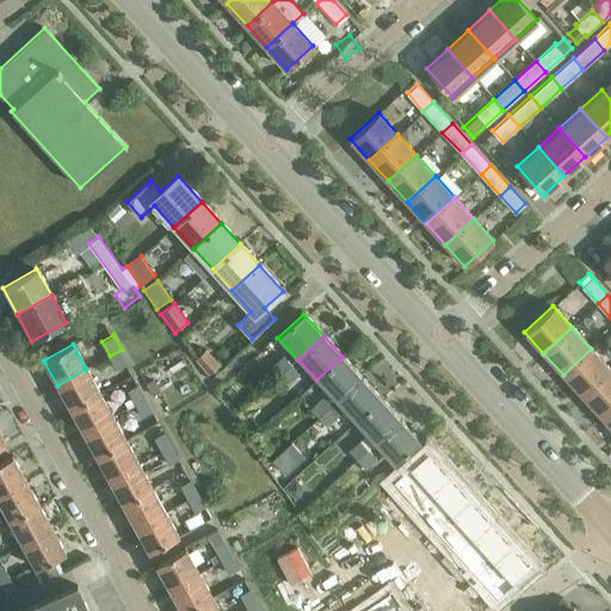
[(195,357),(209,372),(221,362),(207,346),(195,357)]
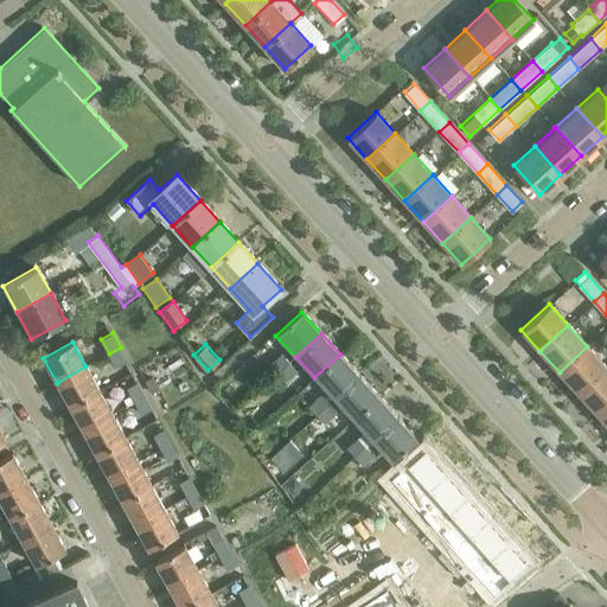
[(579,393),(606,368),(587,346),(560,372),(579,393)]
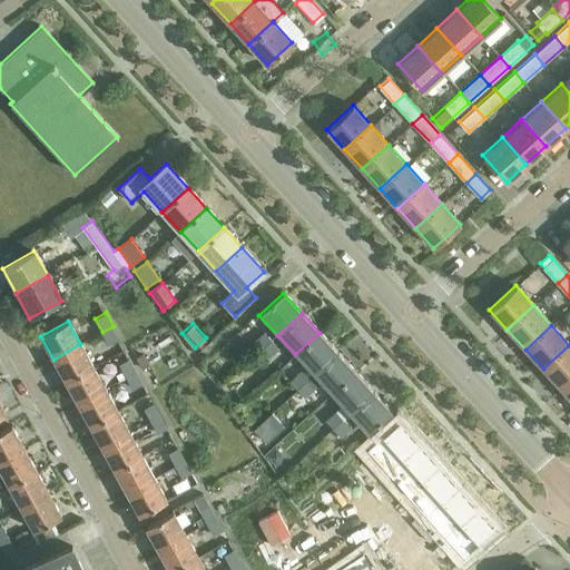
[(114,326),(102,332),(109,343),(120,336),(114,326)]
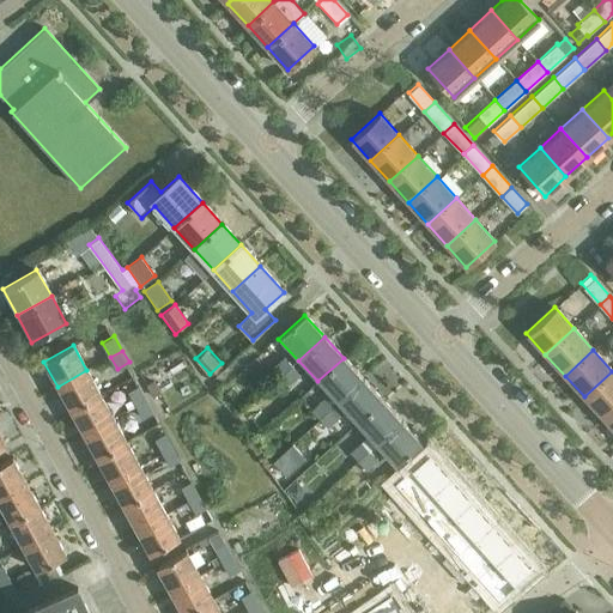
[(156,374),(158,378),(168,372),(165,368),(169,365),(163,354),(139,369),(145,380),(156,374)]
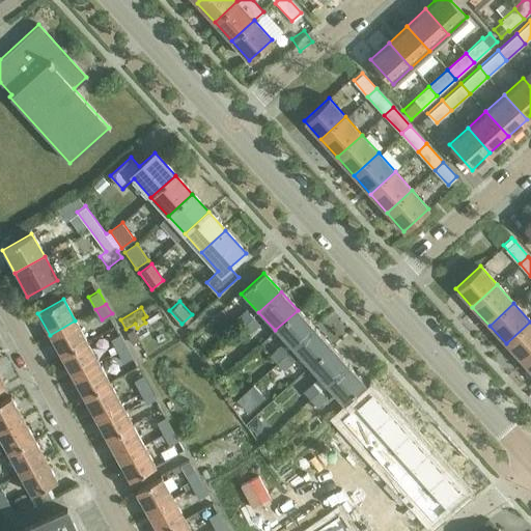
[(241,329),(254,316),(247,307),(236,316),(243,324),(240,327),(241,329)]
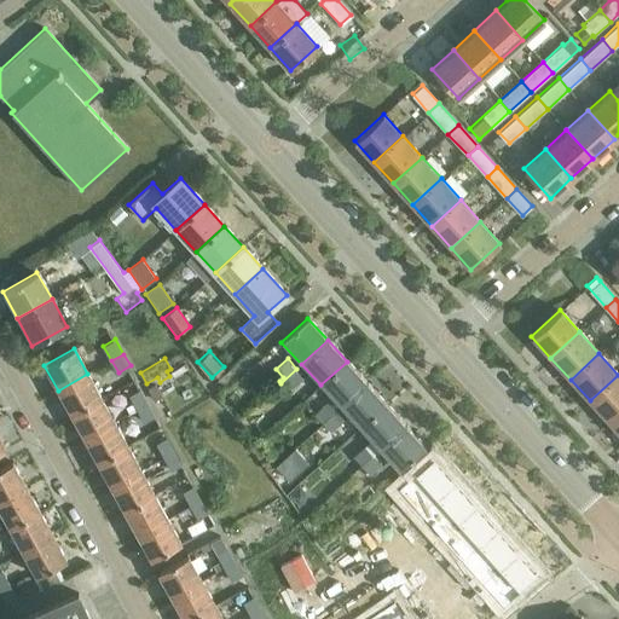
[(323,422),(365,382),(347,362),(320,385),(331,397),(314,412),(323,422)]
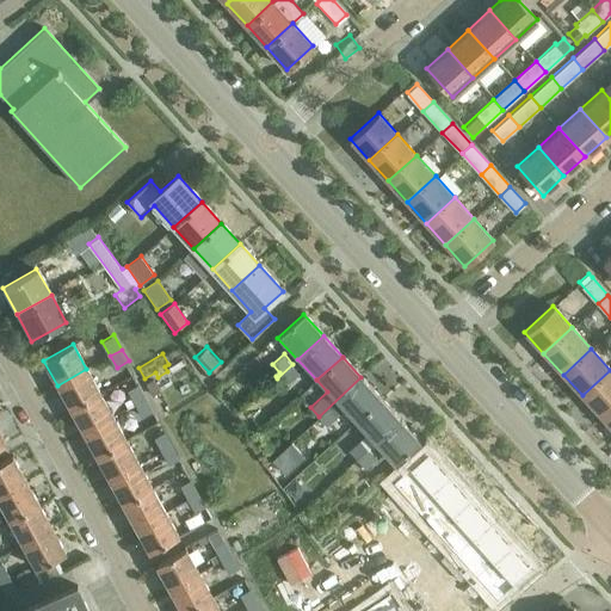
[(292,364),(277,378),(281,383),(285,380),(289,382),(300,372),(292,364)]
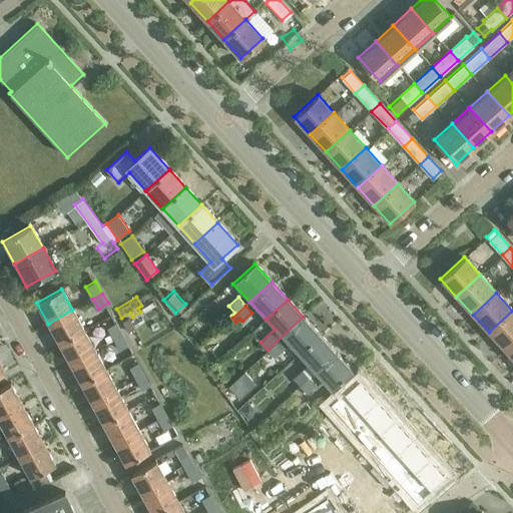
[(59,344),(83,330),(72,310),(48,324),(59,344)]
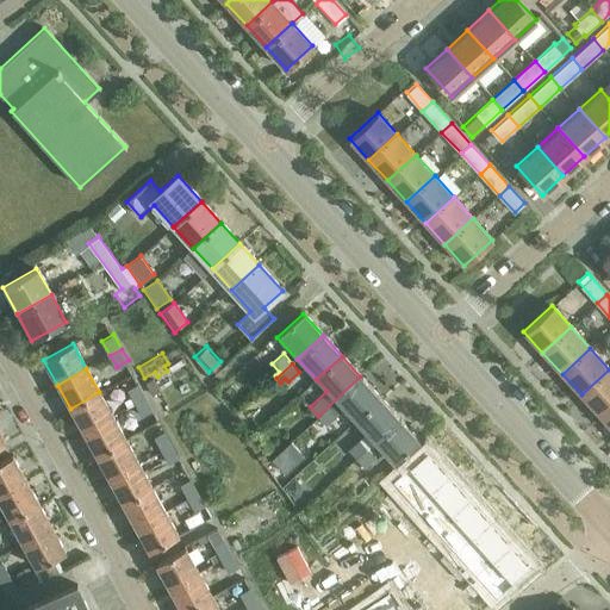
[(601,416),(609,408),(609,368),(609,369),(582,394),(601,416)]
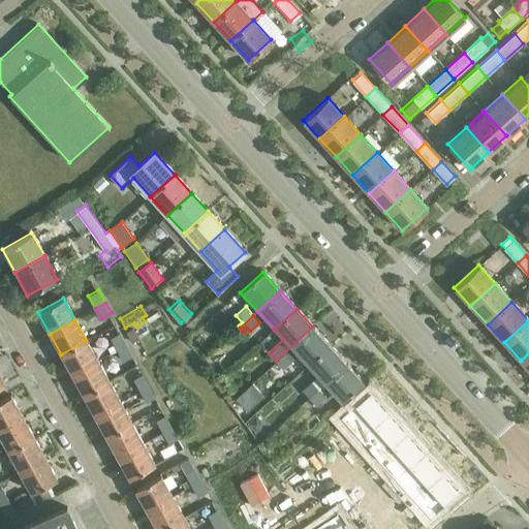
[(307,365),(329,345),(312,327),(276,361),(283,368),(298,354),(307,365)]
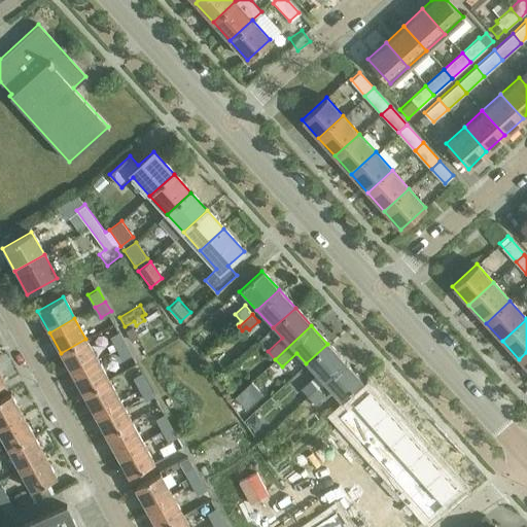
[(72,374),(127,343),(119,329),(110,335),(117,348),(97,358),(85,339),(61,353),(72,374)]
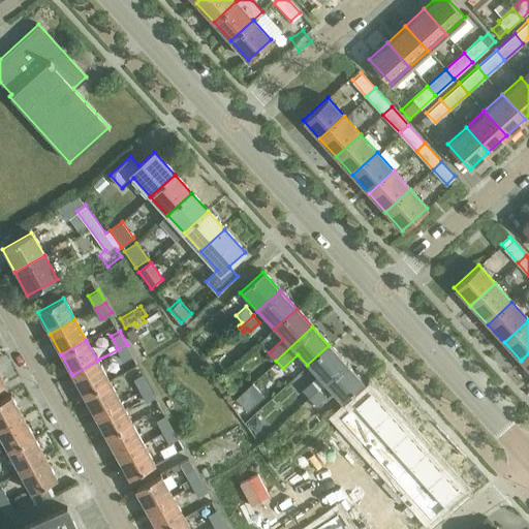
[(129,370),(138,365),(127,344),(72,375),(84,395),(109,381),(101,368),(115,362),(114,360),(121,355),(124,360),(126,359),(131,368),(128,369),(129,370)]
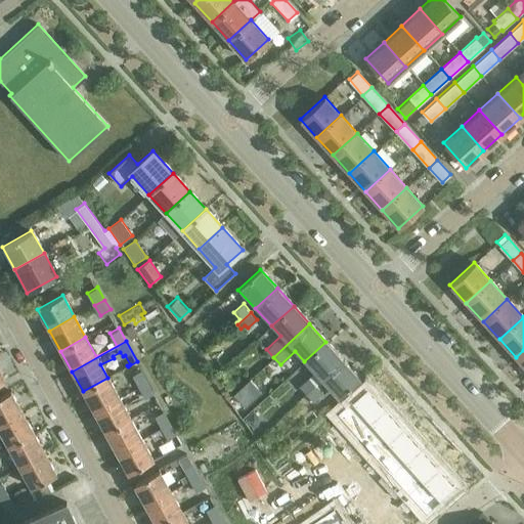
[(320,380),(342,359),(325,342),(304,361),(313,372),(299,385),(306,393),(316,384),(320,380)]
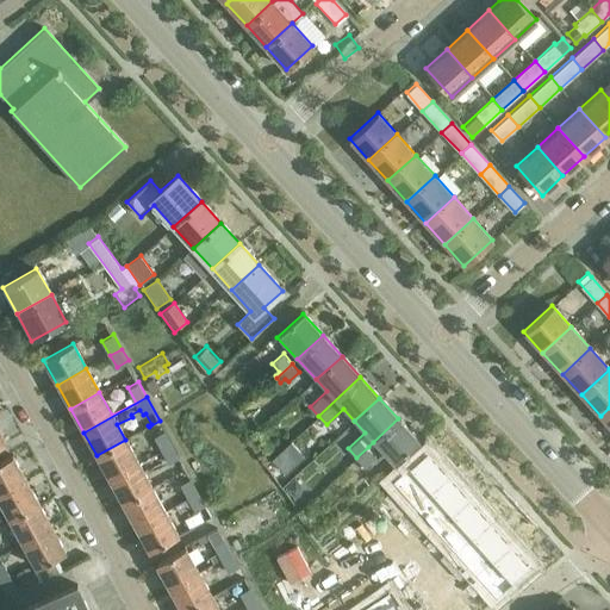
[(398,418),(373,442),(393,464),(418,440),(398,418)]
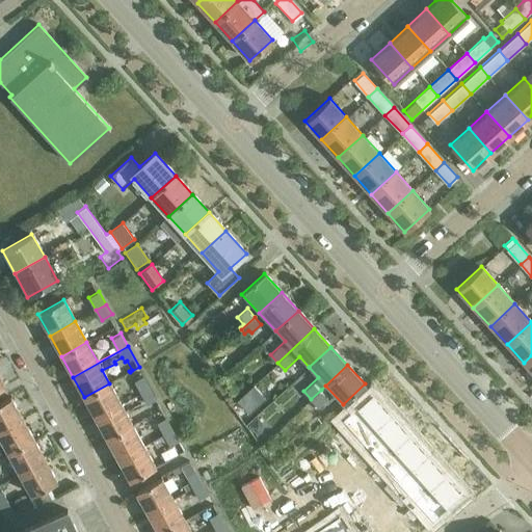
[(141,393),(151,388),(139,367),(130,372),(141,393)]
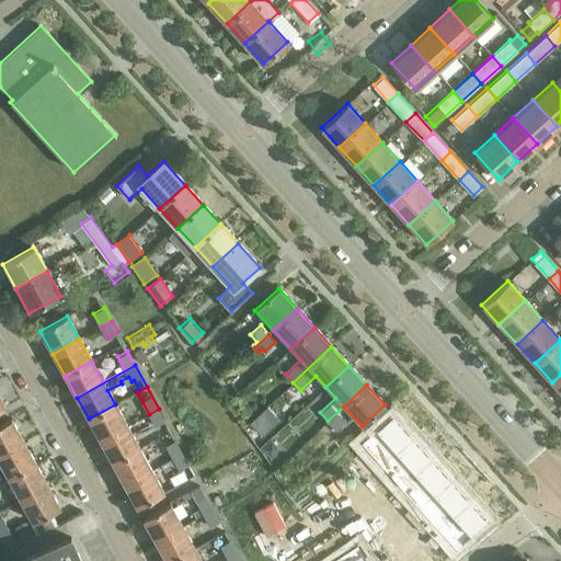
[(101,441),(127,426),(115,404),(89,419),(101,441)]
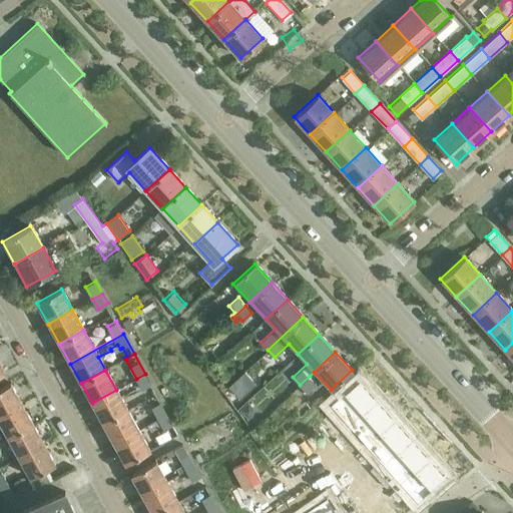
[(145,374),(136,379),(141,389),(151,384),(145,374)]
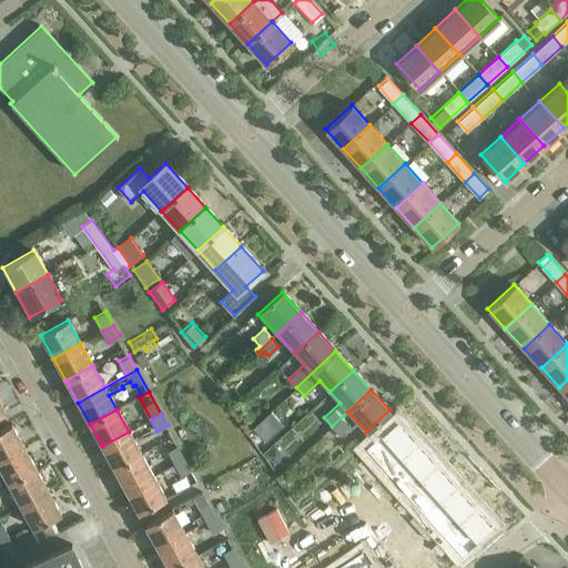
[(343,416),(332,426),(340,434),(350,424),(343,416)]
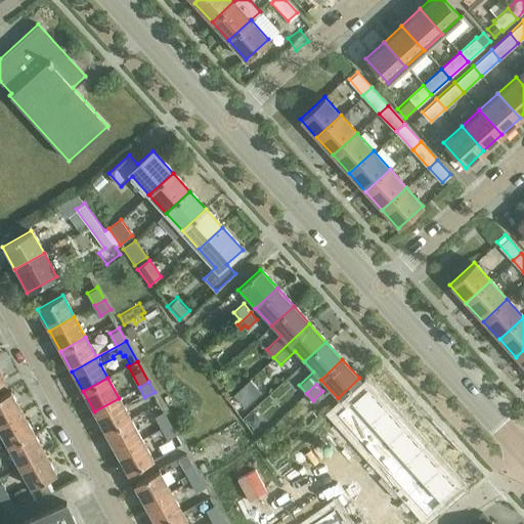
[(366,385),(336,412),(354,434),(385,405),(366,385)]
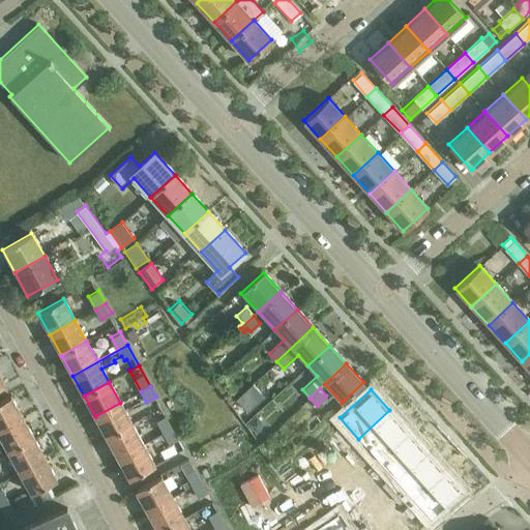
[(0,429),(21,418),(9,396),(0,401),(0,429)]
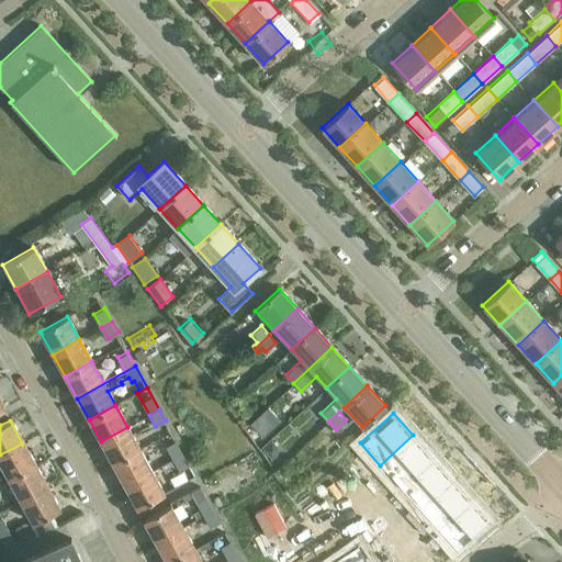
[(113,463),(139,449),(127,427),(101,441),(113,463)]
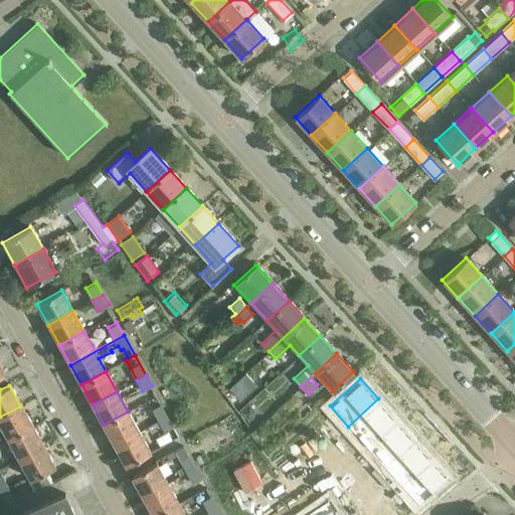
[(159,420),(168,415),(156,394),(147,399),(155,412),(148,416),(152,423),(158,419),(159,420)]
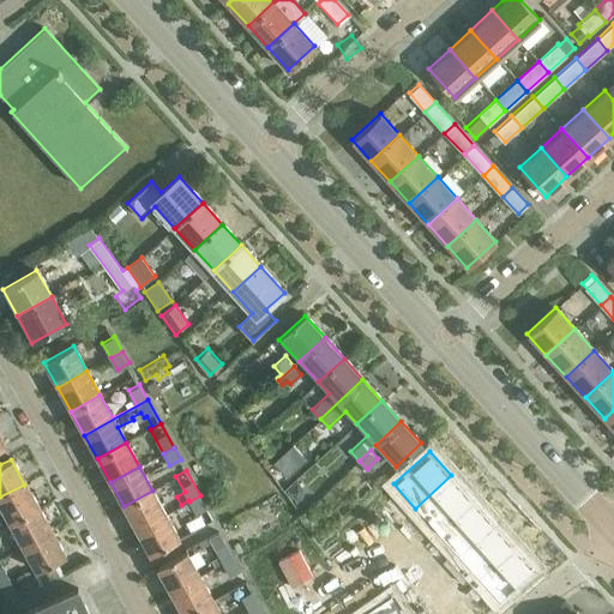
[(451,475),(415,509),(435,531),(473,499),(451,475)]
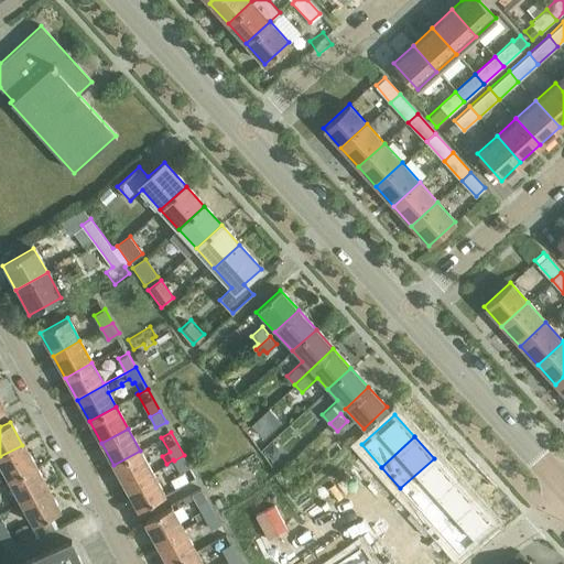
[(0,465),(9,480),(34,466),(22,445),(0,456),(0,465)]
